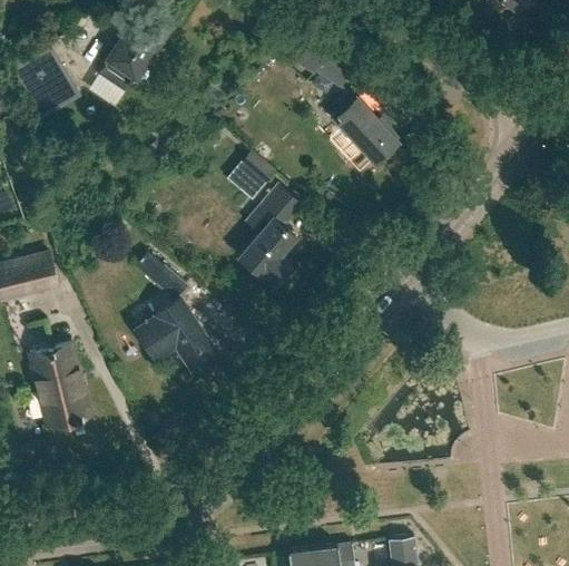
[(494,0),(520,17),(530,0),(491,0),(494,0)]
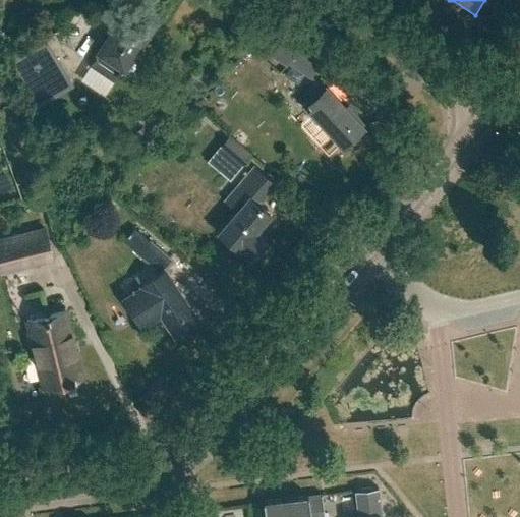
[(151,25),(127,10),(119,21),(117,20),(115,23),(117,24),(90,66),(114,82),(151,25)]
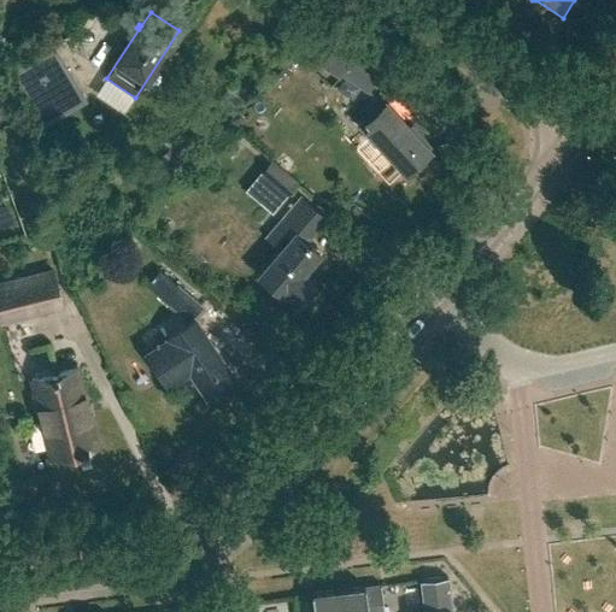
[(368,96),(386,68),(340,39),(320,70),(339,82),(340,80),(368,96)]
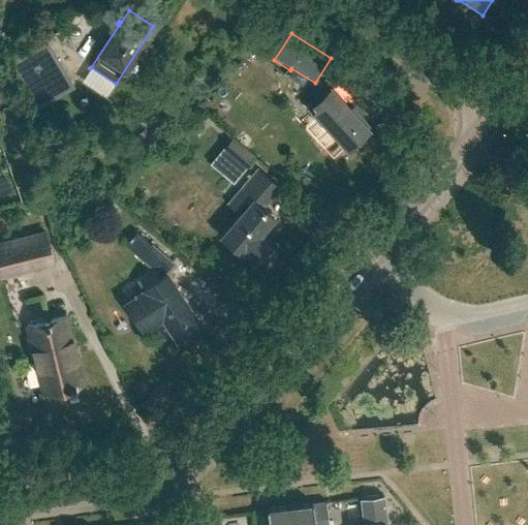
[(73,88),(44,39),(9,61),(38,110),(73,88)]
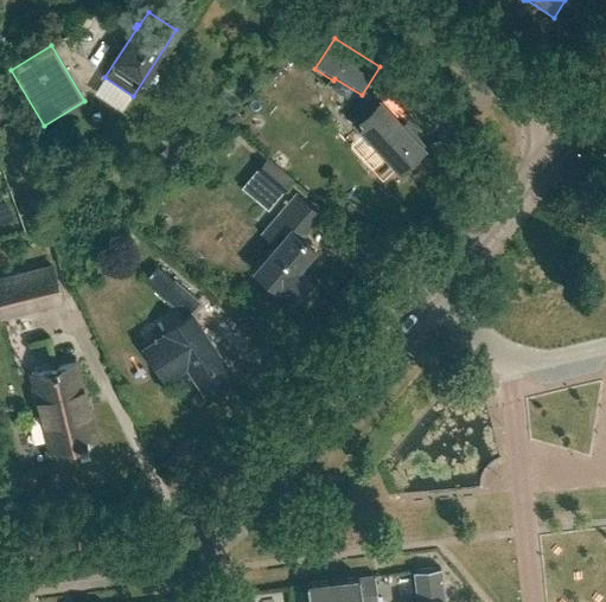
[(375,108),(367,100),(355,110),(363,120),(355,128),(397,174),(421,152),(420,151),(422,148),(404,127),(400,130),(378,108),(380,107),(378,106),(375,108)]
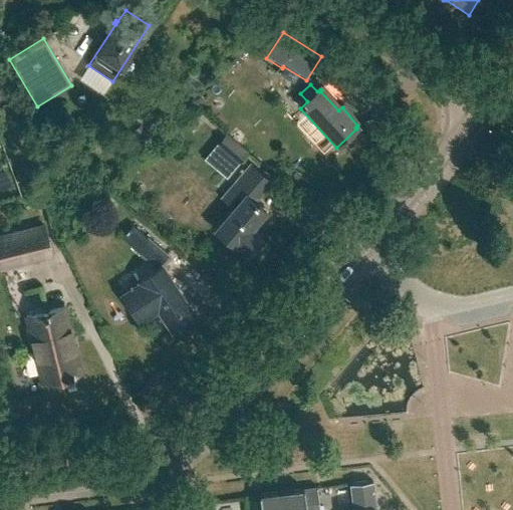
[(237,169),(247,157),(225,137),(214,150),(237,169)]
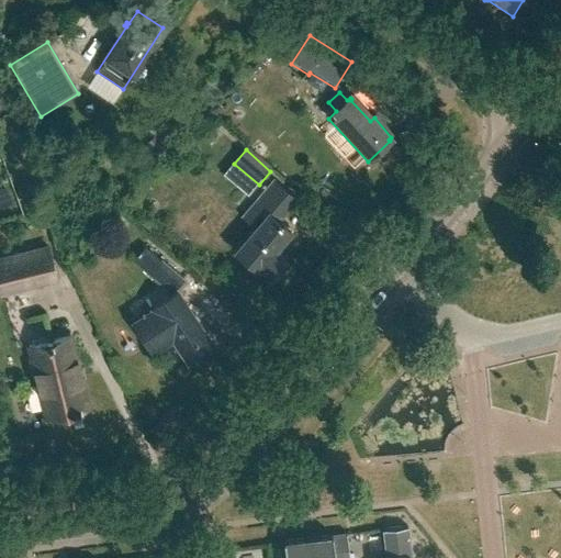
[(240,220),(254,231),(235,253),(257,272),(259,270),(270,280),(284,264),(273,254),(289,235),(277,224),(294,203),(271,185),(240,220)]
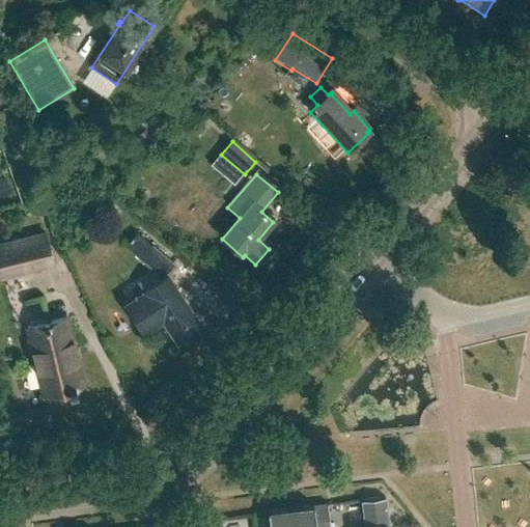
[(0,280),(51,267),(44,237),(0,247),(0,280)]
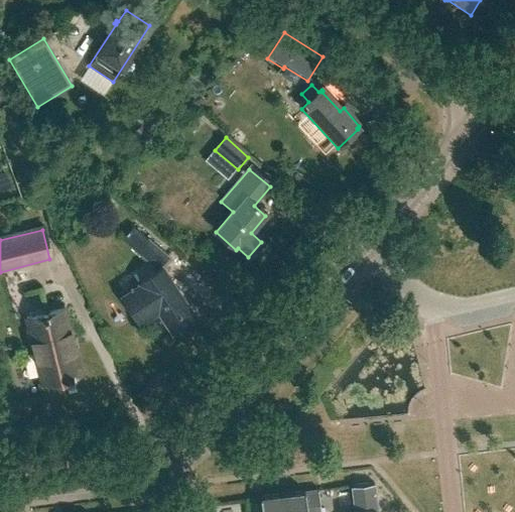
[(157,272),(167,260),(146,241),(136,253),(157,272)]
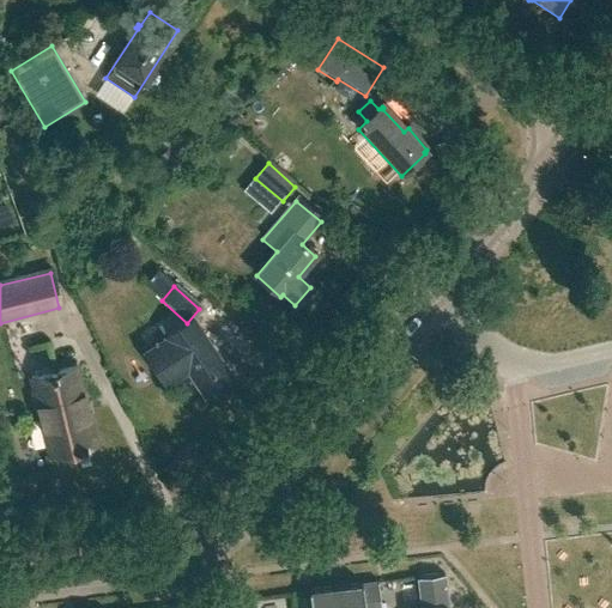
[(198,338),(191,327),(177,335),(183,346),(177,351),(170,340),(147,356),(164,381),(185,366),(204,395),(204,396),(204,397),(231,380),(230,378),(229,378),(201,336),(203,336),(201,335),(198,338)]
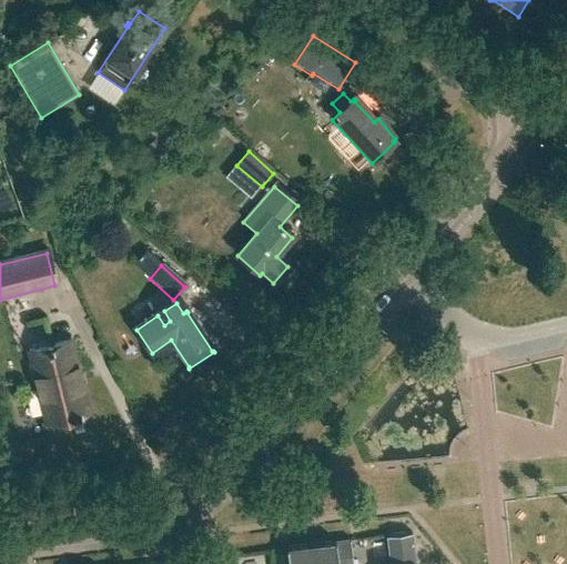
[(88,415),(69,343),(27,354),(30,369),(26,370),(31,388),(34,386),(46,426),(88,415)]
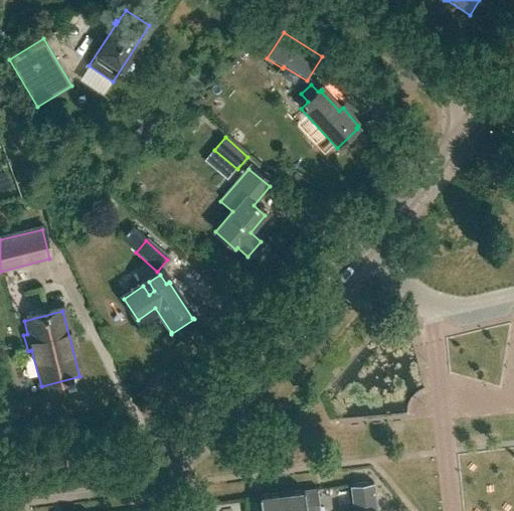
[(375,510),(372,486),(350,488),(353,510),(375,510)]
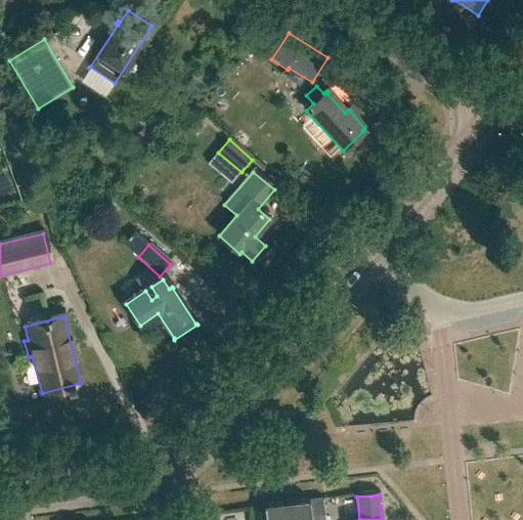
[(324,519),(322,502),(263,509),(264,519),(324,519)]
